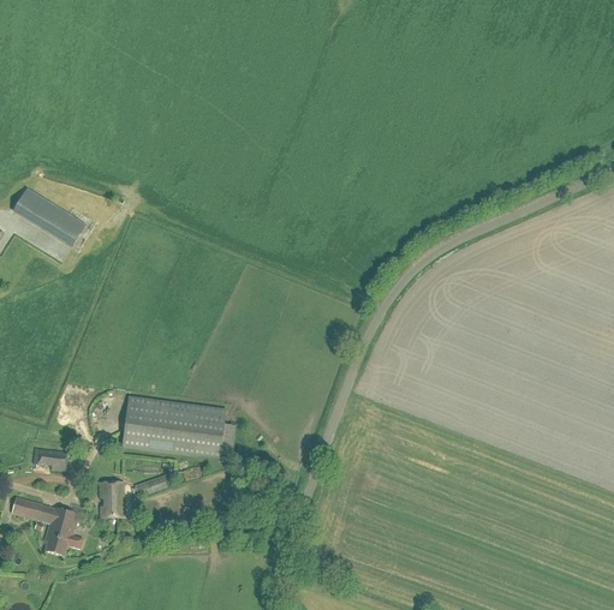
[(24,187),(12,209),(72,244),(84,222),(24,187)]
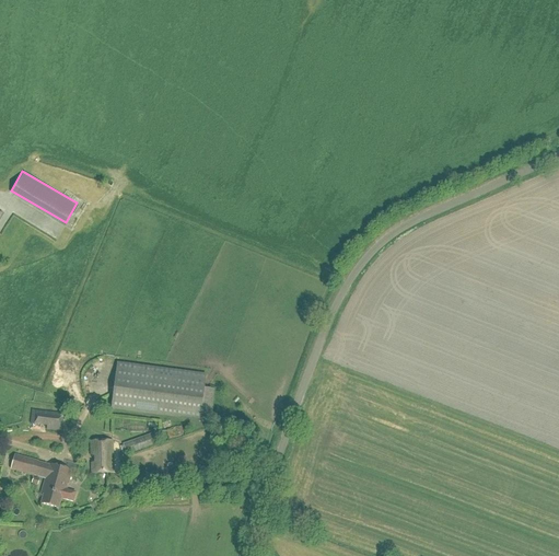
[(117,360),(111,405),(196,419),(204,372),(117,360)]
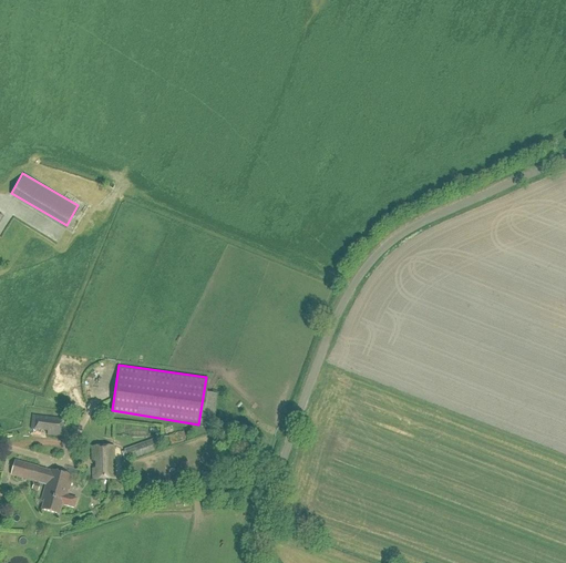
[(65,416),(32,411),(30,427),(47,429),(47,432),(63,434),(65,416)]
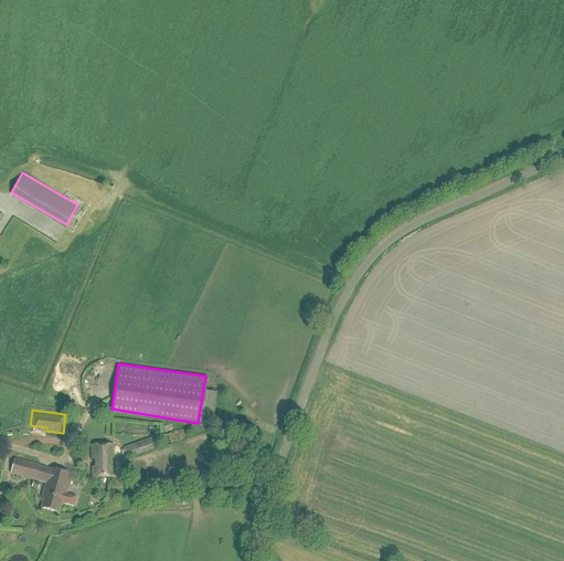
[(99,416),(97,430),(106,431),(108,417),(99,416)]
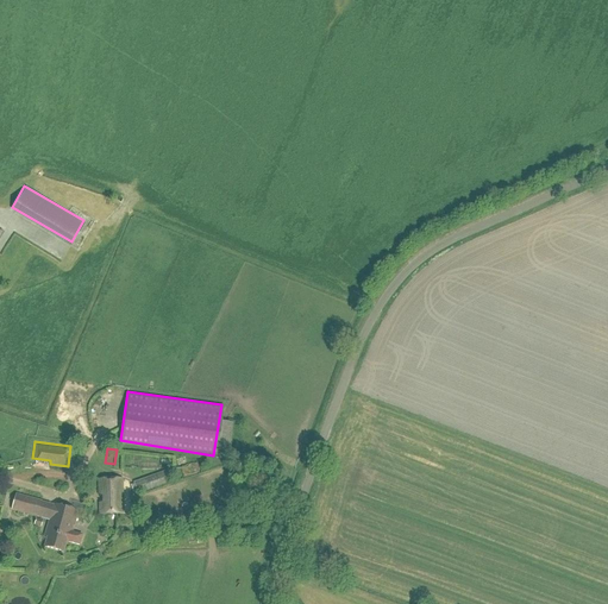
[(132,478),(137,491),(171,478),(167,466),(132,478)]
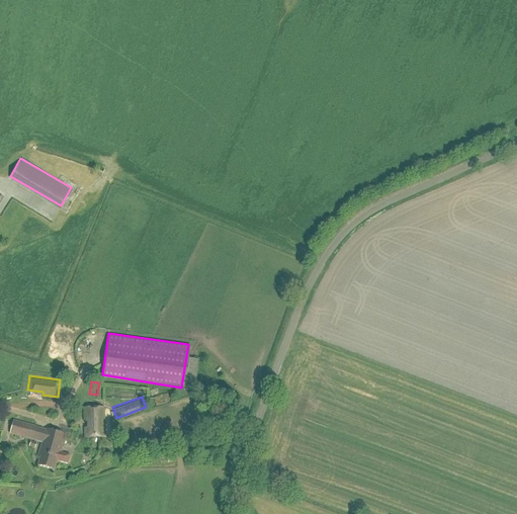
[(82,405),(83,419),(86,418),(86,425),(83,425),(83,435),(104,434),(103,405),(82,405)]
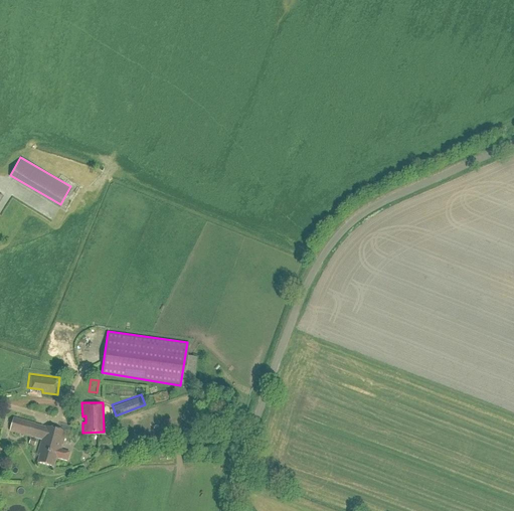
[(55,455),(56,456),(66,459),(69,449),(60,447),(65,430),(44,423),(44,424),(34,421),(13,415),(9,429),(40,437),(37,450),(39,451),(37,460),(52,464),(55,455)]
